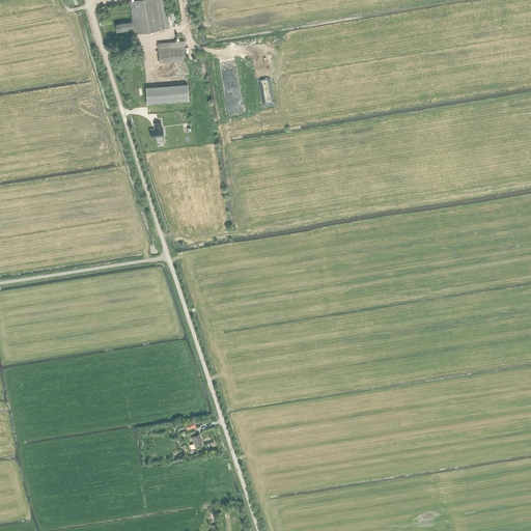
[(128,22),(124,23),(115,24),(116,32),(124,30),(129,30),(129,29),(134,28),(135,33),(168,28),(163,0),(134,0),(129,1),(133,23),(128,24),(128,22)]
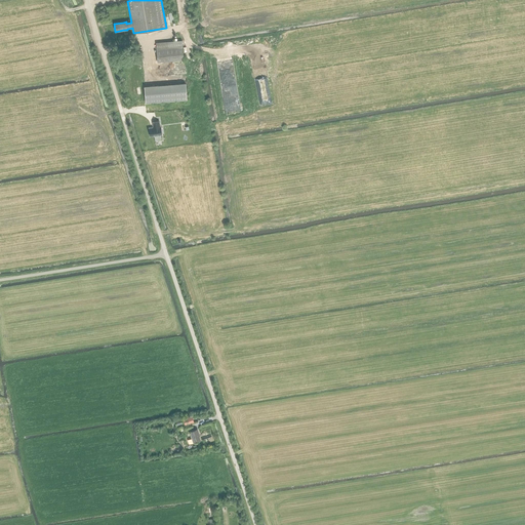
[(157,62),(183,59),(182,40),(155,42),(157,62)]
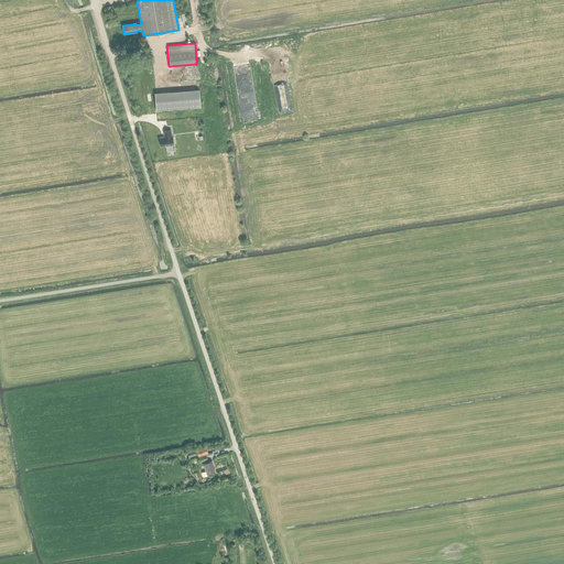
[(156,110),(201,107),(199,90),(155,94),(156,110)]
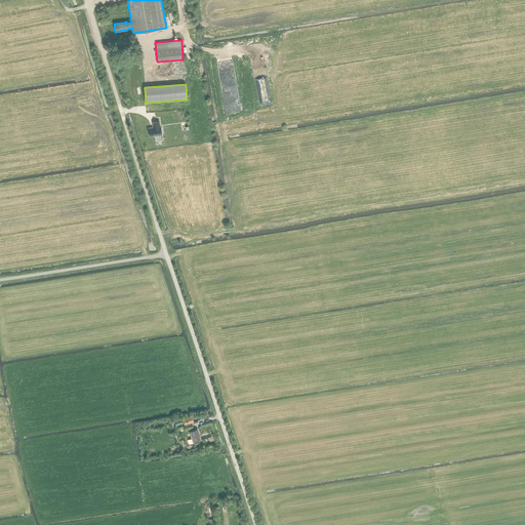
[(150,136),(155,135),(161,134),(162,134),(161,126),(160,127),(159,122),(153,123),(153,127),(149,128),(150,136)]
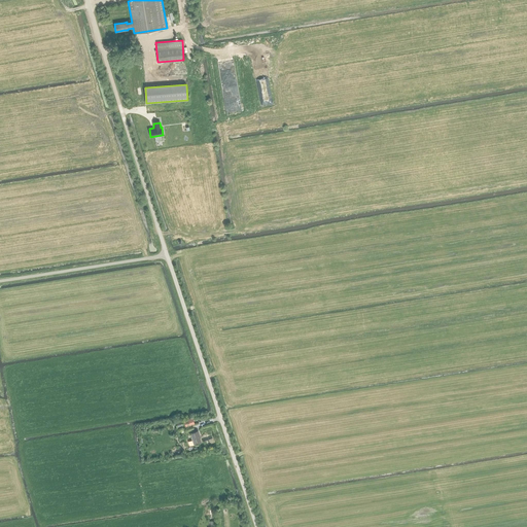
[(192,418),(184,421),(185,426),(195,424),(192,418)]
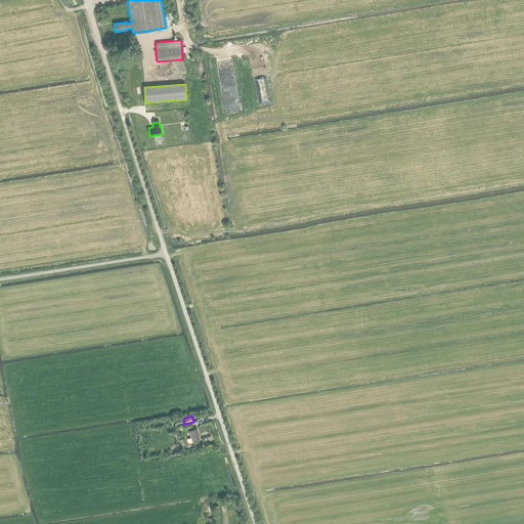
[(192,427),(191,423),(184,426),(185,429),(188,428),(189,431),(188,431),(191,438),(187,439),(188,442),(192,441),(192,442),(200,439),(198,433),(199,433),(197,428),(192,430),(192,427)]
